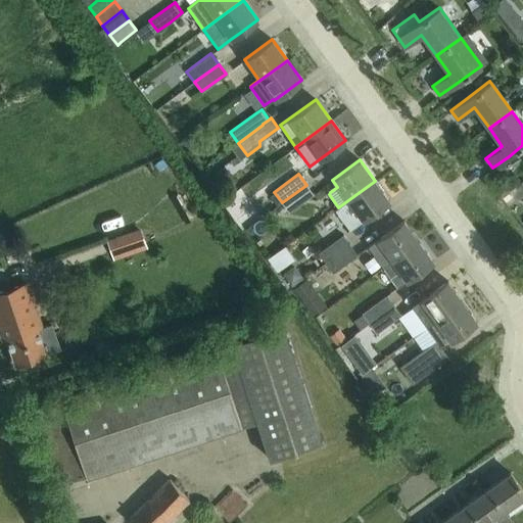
[(516,201),(522,195),(522,180),(509,191),(516,201)]
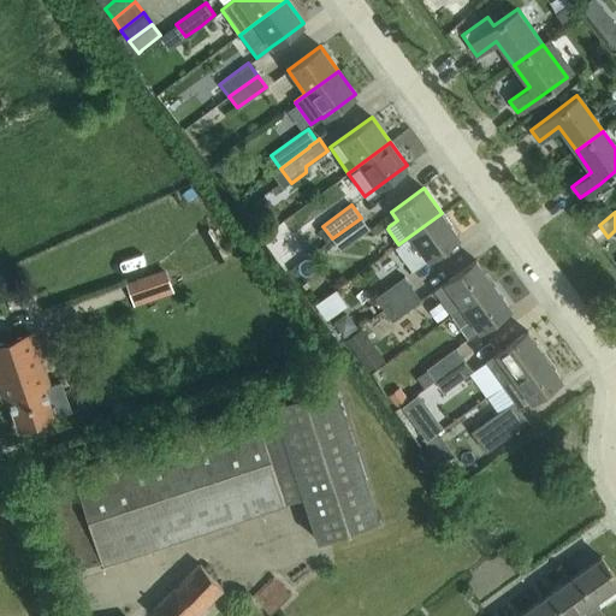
[(426,260),(439,250),(458,236),(442,213),(398,244),(396,246),(412,268),(425,259),(426,260)]
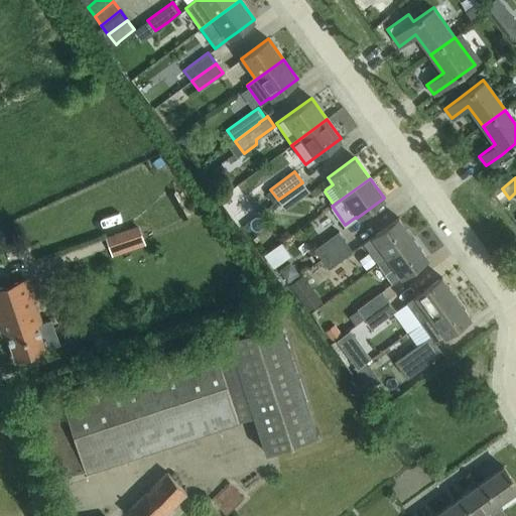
[(284,210),(308,191),(302,182),(278,200),(284,210)]
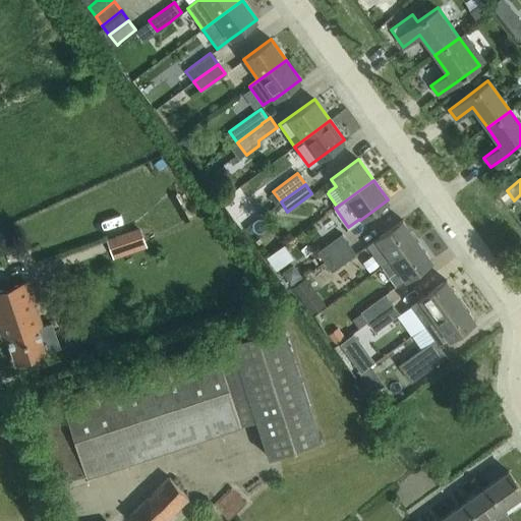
[(382,266),(417,240),(402,219),(385,231),(366,245),(382,266)]
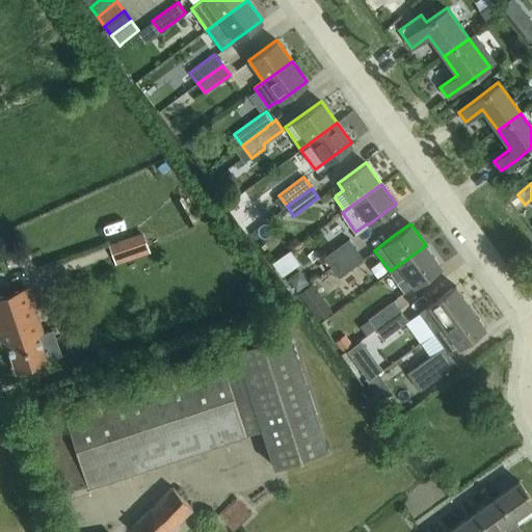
[(132,235),(108,243),(113,260),(114,260),(115,264),(150,253),(148,247),(143,232),(132,235)]
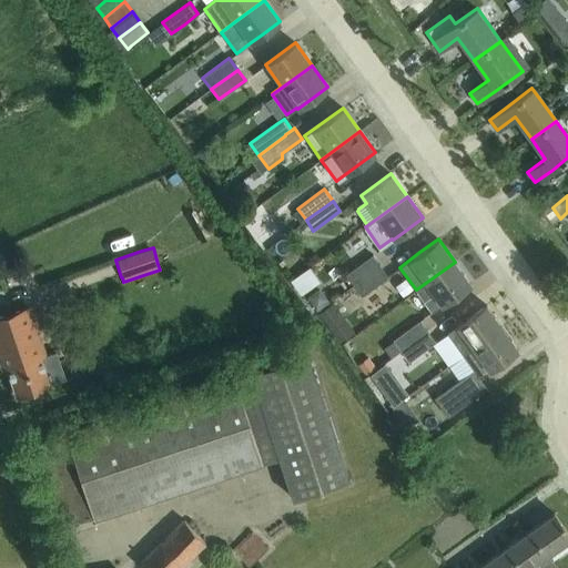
[(354,285),(381,266),(372,254),(345,274),(354,285)]
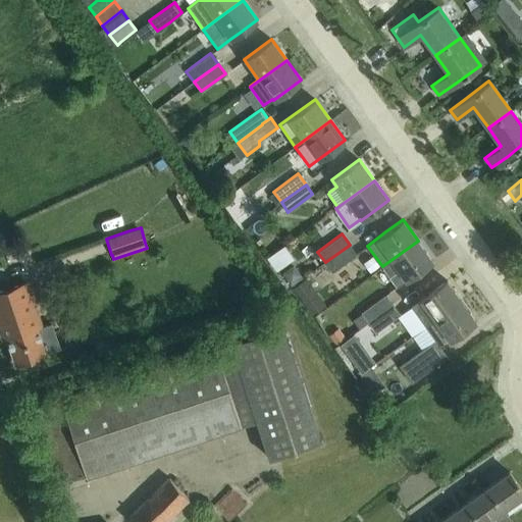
[(397,286),(406,279),(416,272),(432,260),(418,241),(382,266),(397,286)]
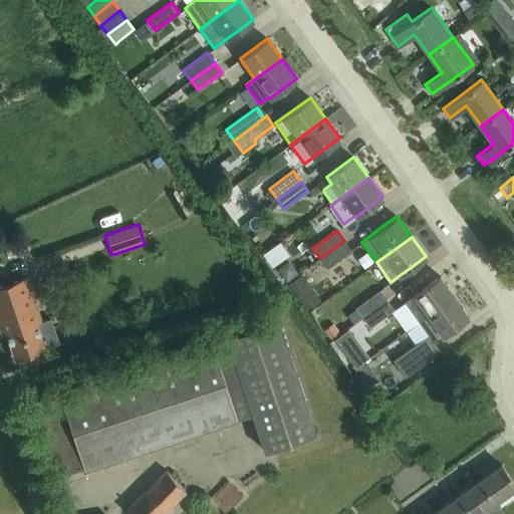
[(327,268),(351,250),(344,241),(320,258),(327,268)]
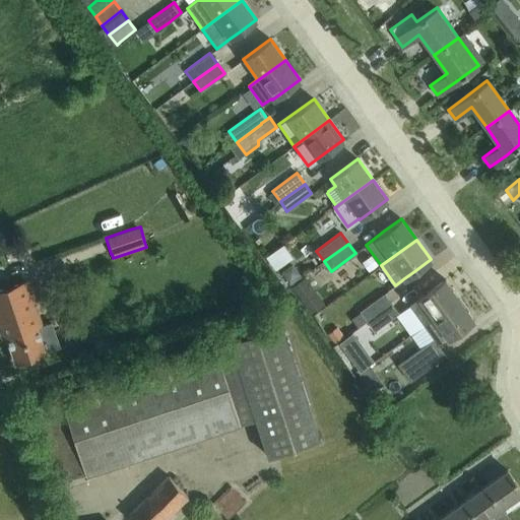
[(425,326),(460,300),(445,278),(417,299),(408,305),(425,326)]
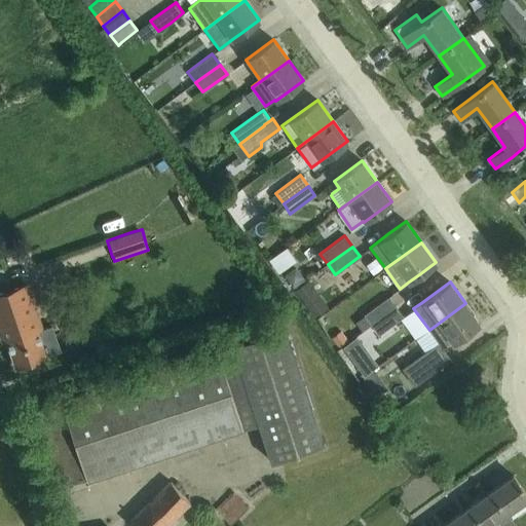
[(46,357),(38,331),(39,330),(25,285),(0,293),(0,334),(2,342),(6,340),(15,367),(35,361),(46,357)]
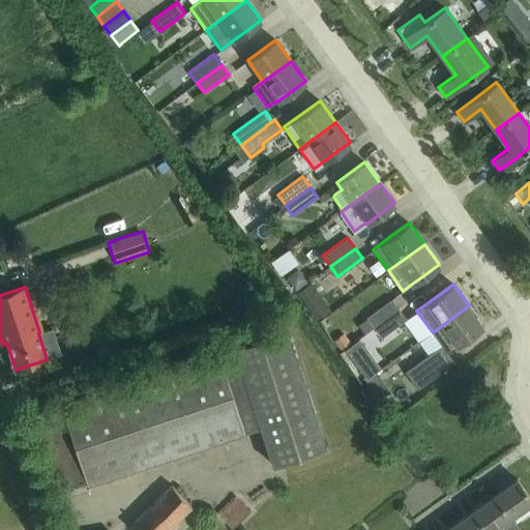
[(317,319),(330,308),(320,294),(305,304),(317,319)]
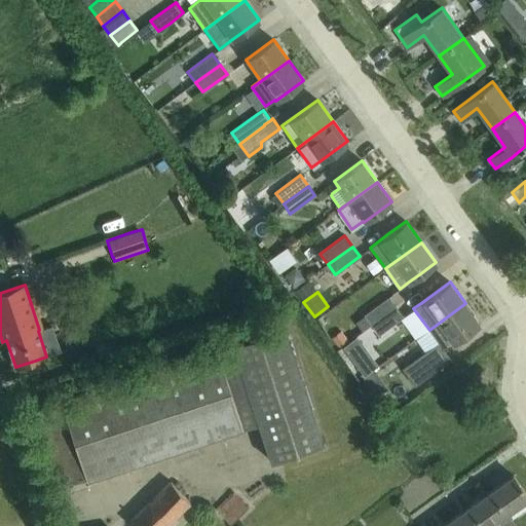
[(372,326),(397,307),(389,296),(364,314),(372,326)]
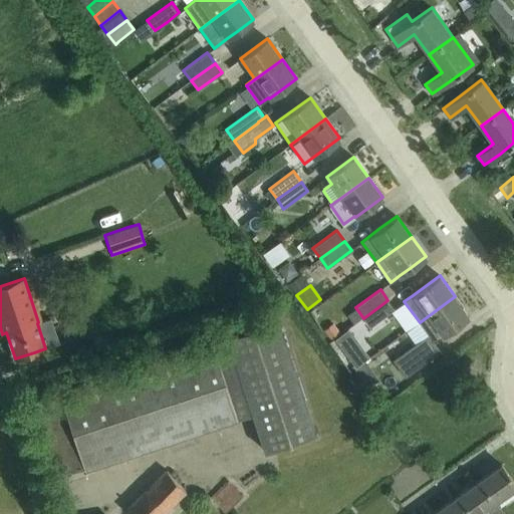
[(416,343),(394,359),(406,376),(441,350),(434,341),(469,315),(455,296),(420,322),(407,331),(416,343)]
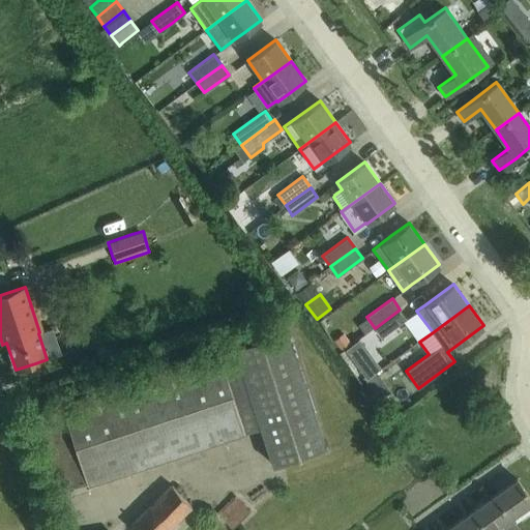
[(381,337),(407,319),(400,310),(375,328),(381,337)]
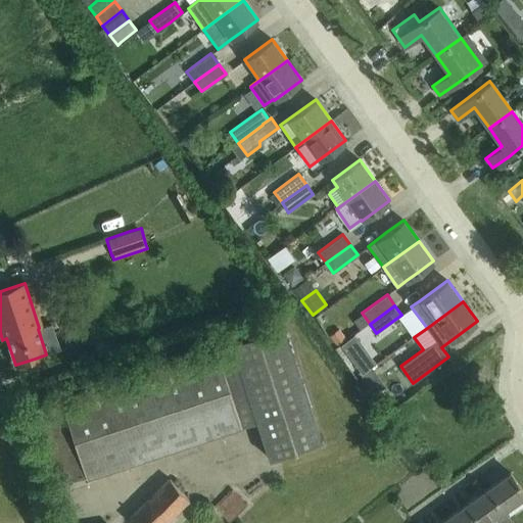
[(321,441),(282,324),(216,345),(216,346),(60,398),(60,400),(38,408),(62,482),(86,474),(86,476),(256,419),(270,459),(321,441)]
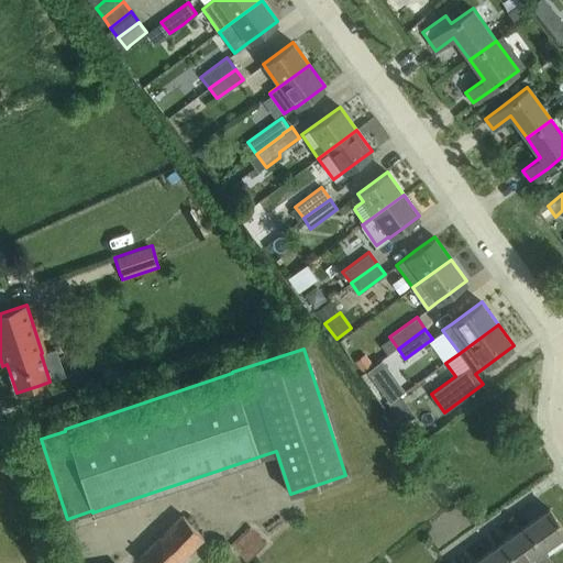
[(542,549),(562,533),(562,528),(549,508),(525,525),(542,549)]
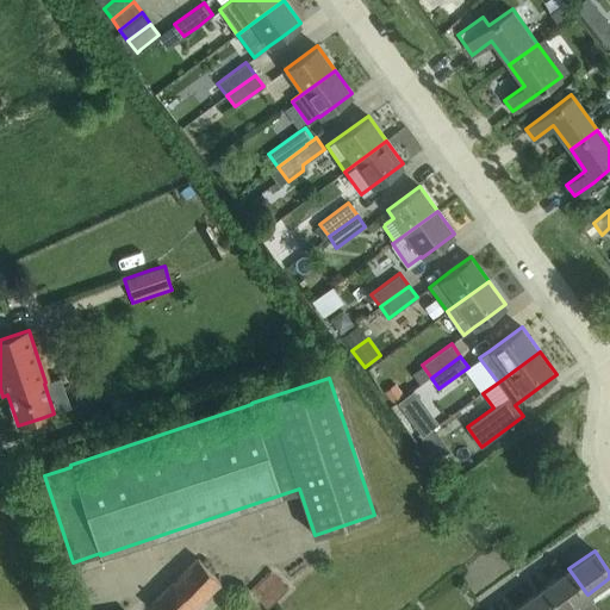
[(154,609),(190,609),(221,582),(198,558),(149,604),(154,609)]
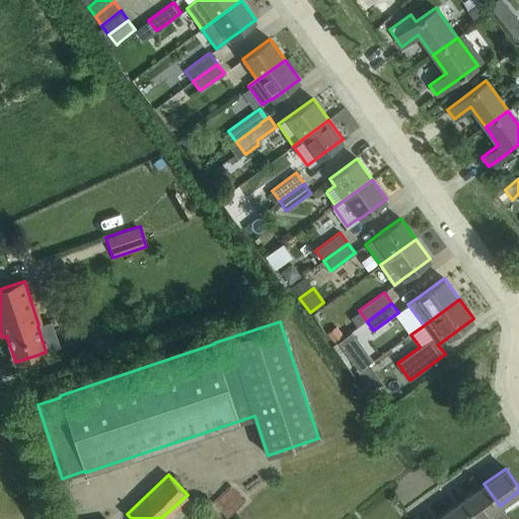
[(502,518),(507,516),(500,506),(484,484),(462,499),(475,518),(480,518),(490,513),(495,518),(502,518)]
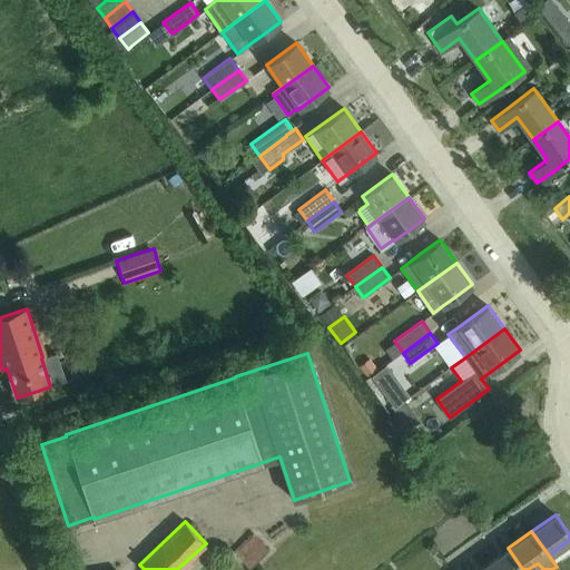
[(249,568),(268,549),(253,532),(234,551),(249,568)]
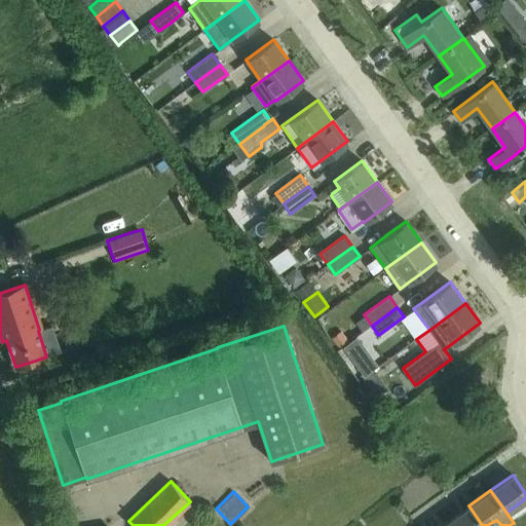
[(449,525),(482,525),(468,505),(446,522),(449,525)]
